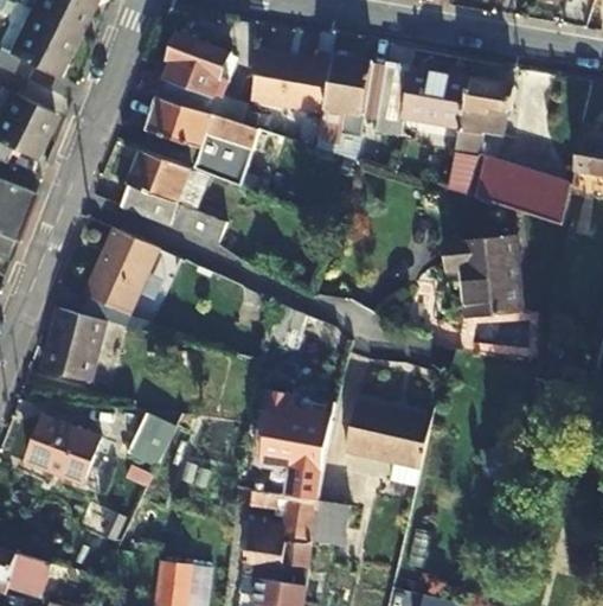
[(33,0),(7,52),(0,49),(0,67),(24,78),(31,65),(55,77),(63,62),(58,59),(88,0),(92,2),(94,0),(33,0)]
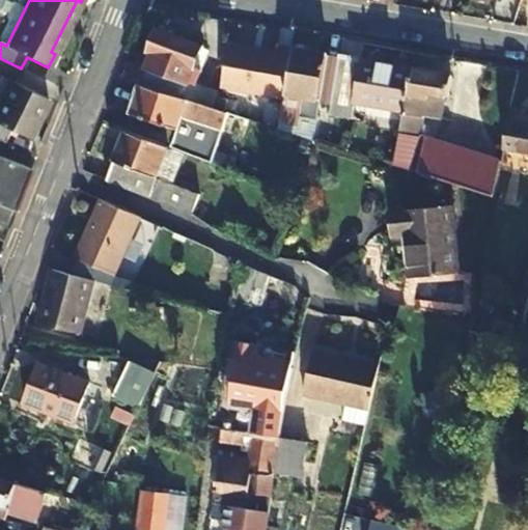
[(149,49),(148,52),(151,53),(146,67),(143,65),(136,63),(130,80),(140,84),(182,99),(188,83),(195,86),(201,70),(193,66),(199,50),(201,46),(156,30),(155,32),(148,35),(145,43),(149,49)]
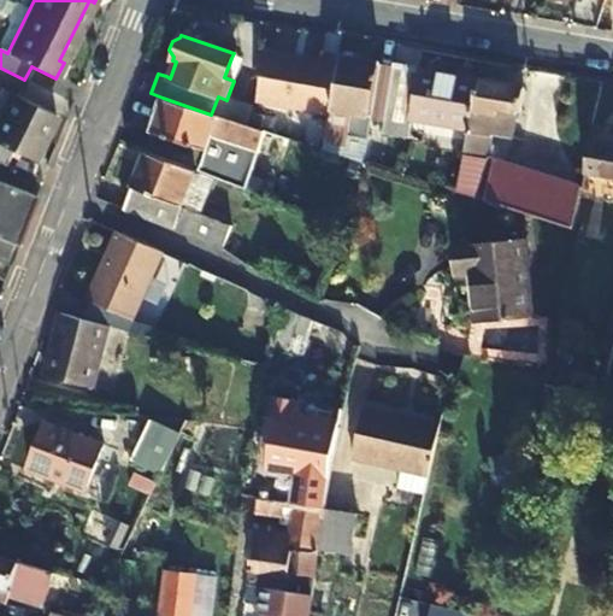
[(264,50),(254,100),(329,112),(340,56),(320,52),(319,59),(264,50)]
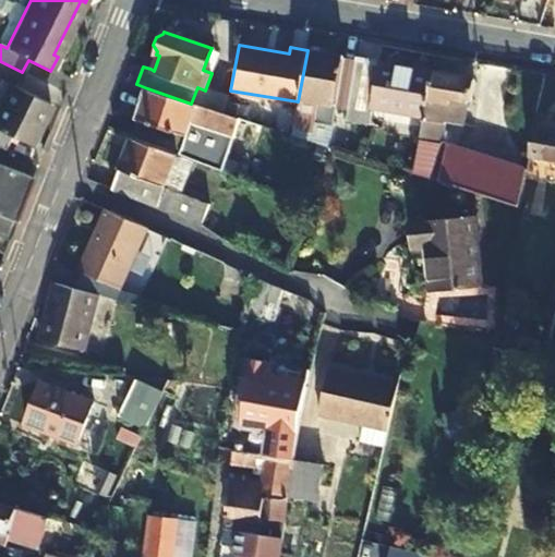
[(342,57),(308,50),(298,101),(292,133),(291,137),(299,140),(300,131),(312,133),(314,121),(332,124),(342,57)]
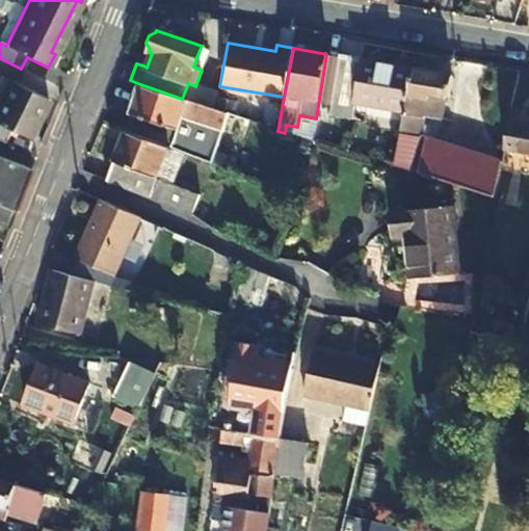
[(208,53),(200,50),(193,67),(202,70),(208,53)]
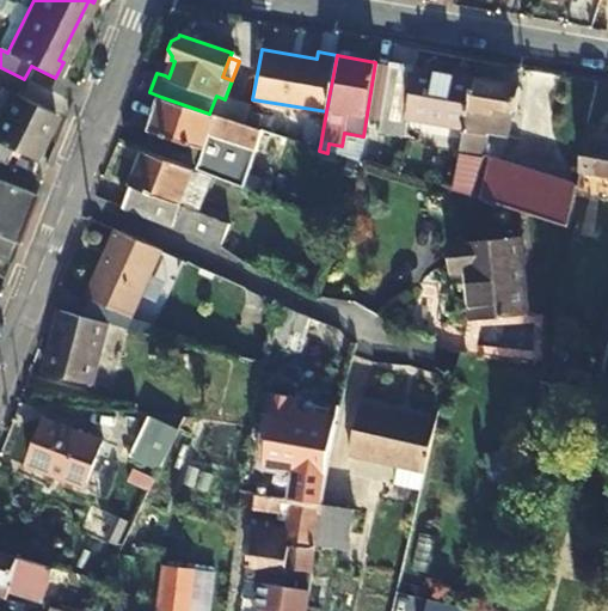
[(174,61),(171,60),(165,75),(169,78),(174,61)]
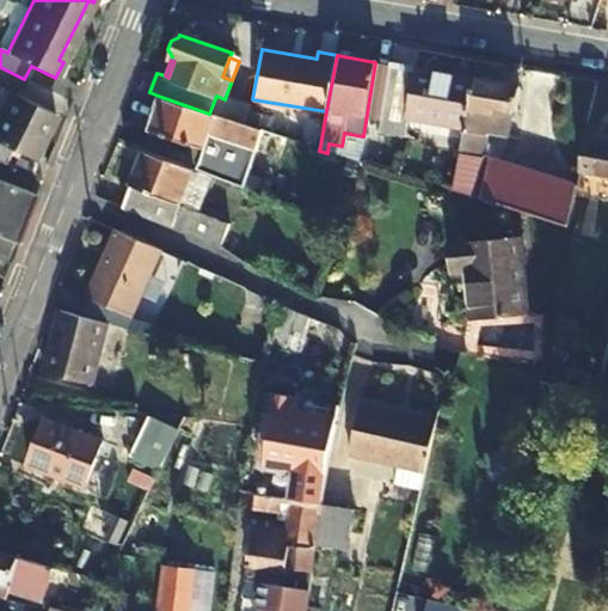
[(376,129),(403,134),(405,116),(462,126),(472,79),(390,65),(388,65),(376,129)]
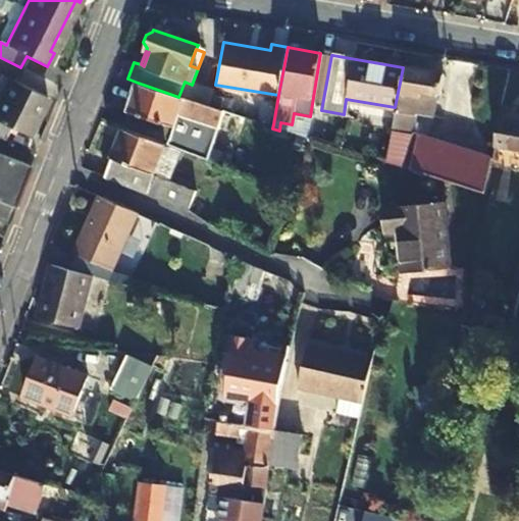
[(485,195),(491,159),(413,133),(416,115),(433,117),(437,96),(439,96),(443,74),(403,67),(395,107),(385,161),(485,195)]
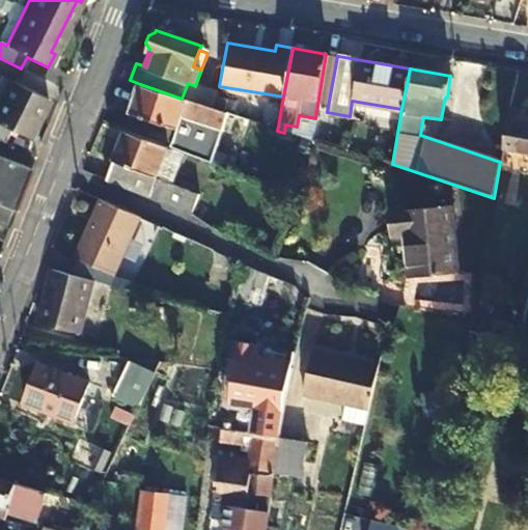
[(44,98),(6,78),(0,90),(0,138),(2,139),(8,127),(30,137),(37,123),(32,120),(44,98)]
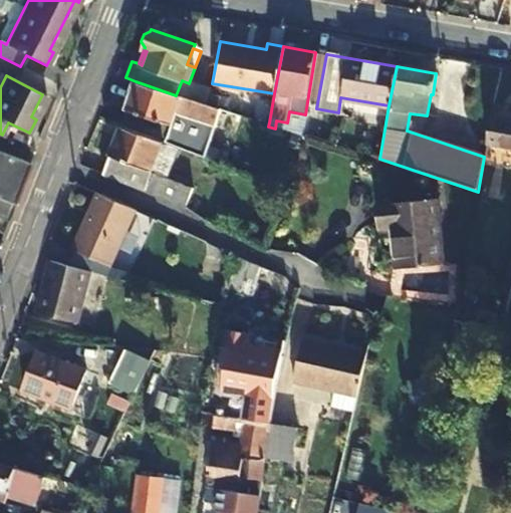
[(208,106),(176,95),(136,81),(125,108),(124,110),(169,127),(176,111),(217,125),(222,111),(211,107),(208,106)]
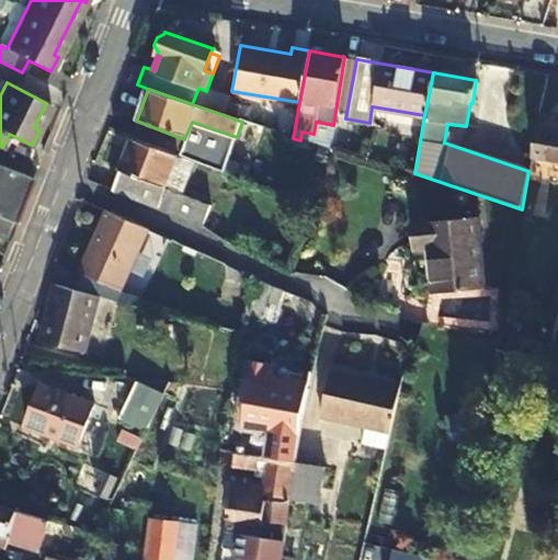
[(129,136),(131,137),(178,155),(180,156),(184,143),(184,139),(136,121),(129,136)]
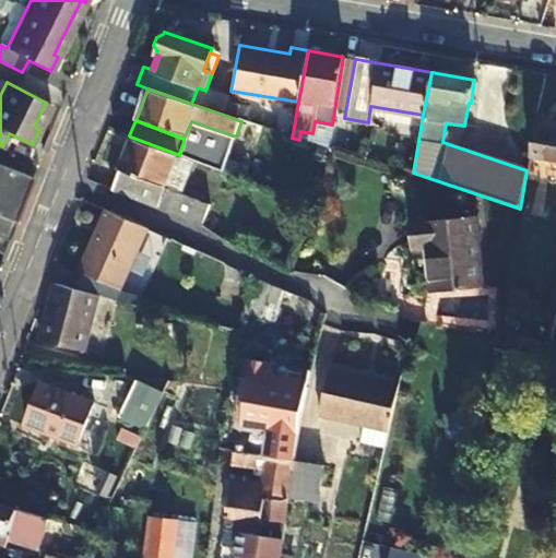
[(555,158),(555,130),(534,127),(529,155),(555,158)]
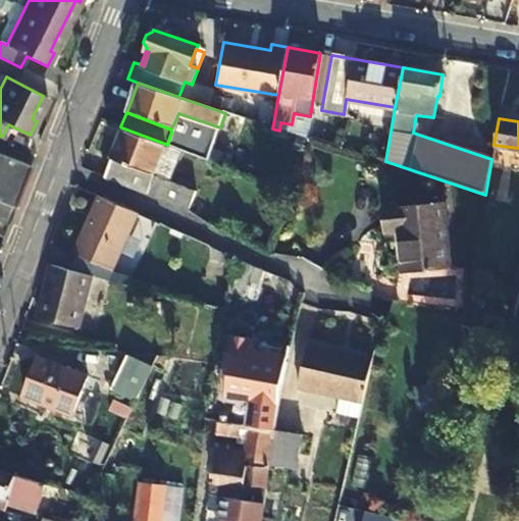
[(340,147),(345,131),(314,120),(309,136),(340,147)]
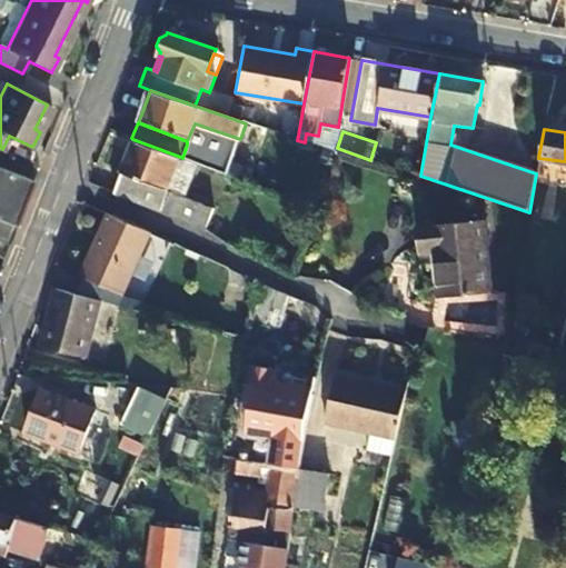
[(180,157),(132,139),(121,171),(168,189),(180,157)]
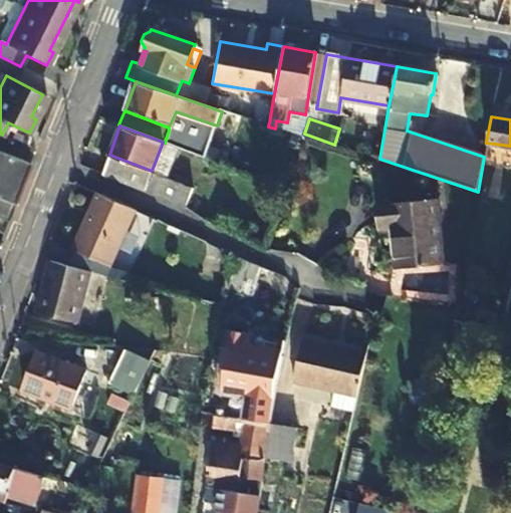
[(165,143),(205,158),(210,146),(169,131),(165,143)]
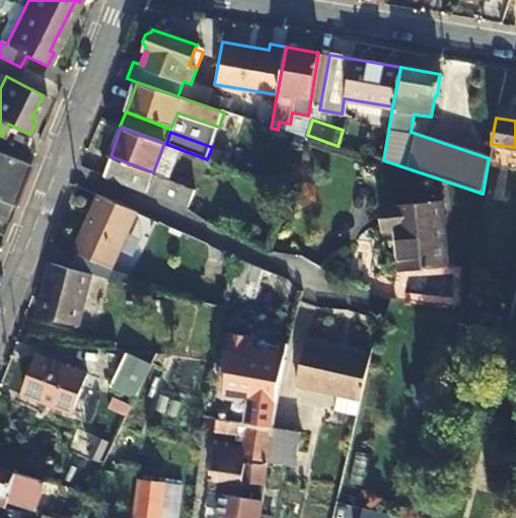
[(0,200),(12,205),(27,164),(0,152),(0,200)]
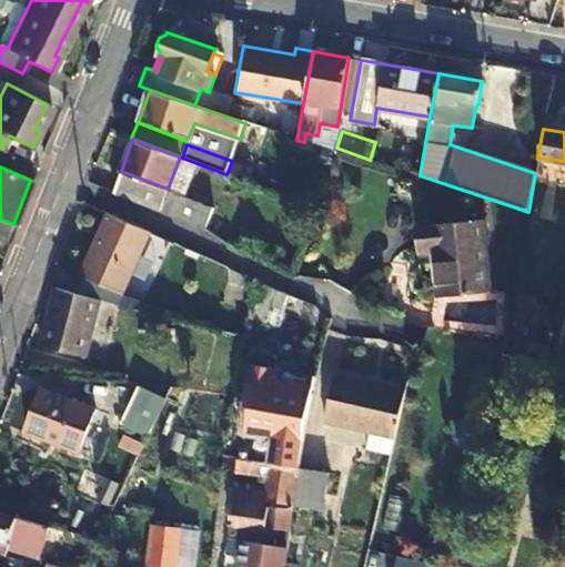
[(213,209),(211,209),(173,193),(167,191),(168,189),(121,171),(113,193),(203,230),(213,209)]
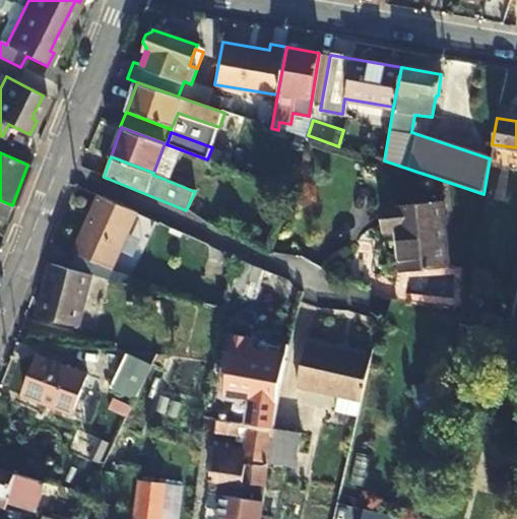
[(88,274),(105,279),(134,211),(98,196),(65,268),(88,274)]
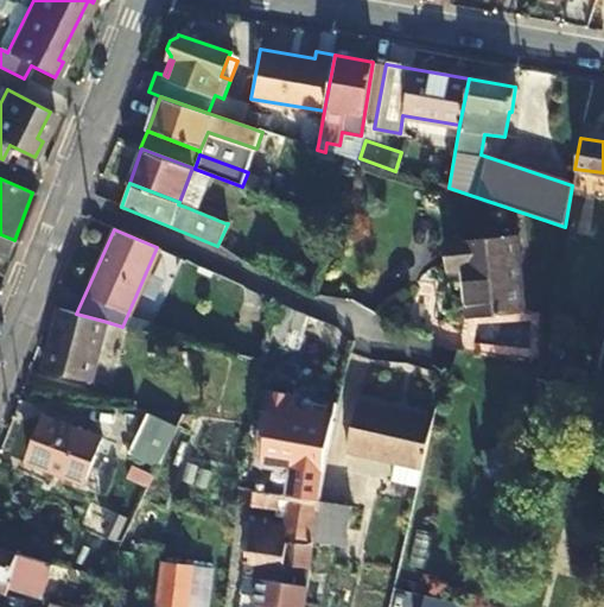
[(465,267),(472,321),(528,313),(519,234),(445,245),(449,271),(465,267)]
